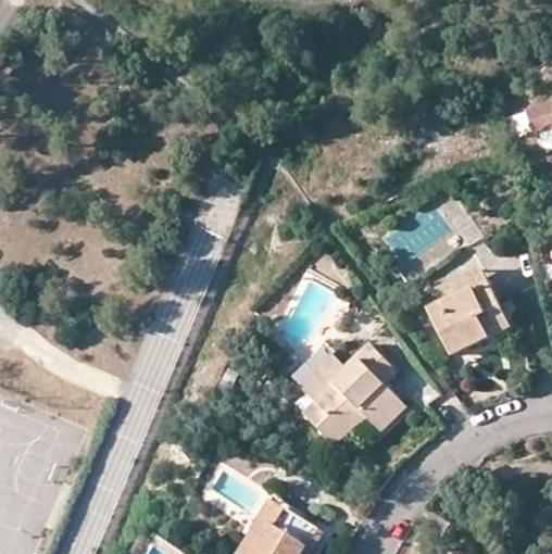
[(551,124),(551,98),(524,108),(532,131),(551,124)]
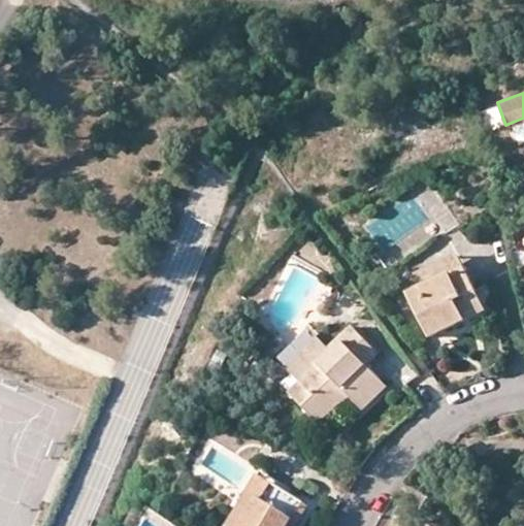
[(319,252),(325,248),(318,238),(312,242),(319,252)]
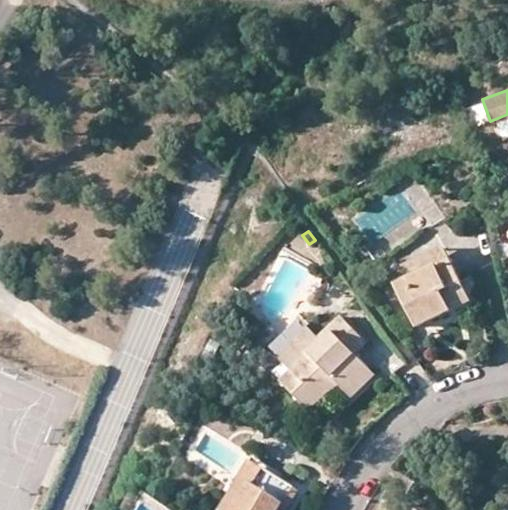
[(407,277),(447,257),(441,244),(400,264),(407,277)]
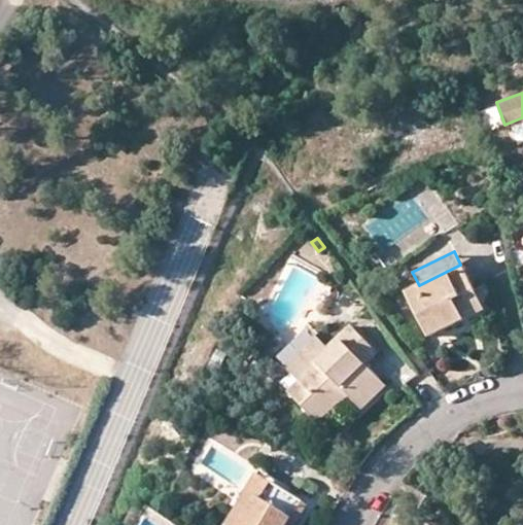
[(426,336),(482,309),(460,265),(419,285),(405,291),(426,336)]
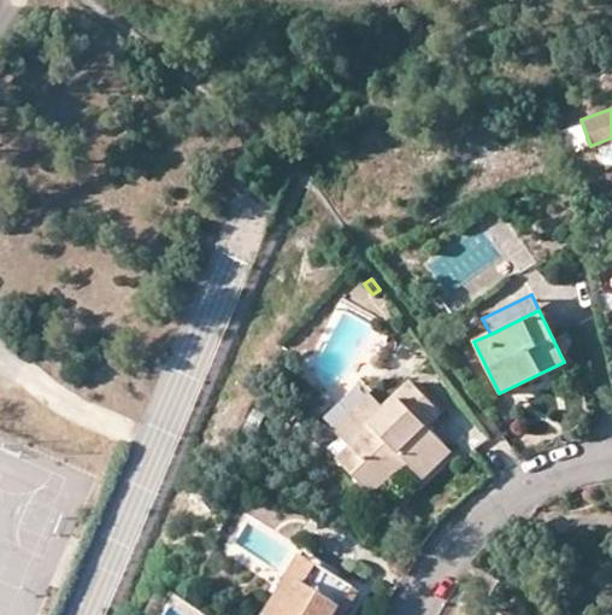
[(423,423),(437,410),(407,379),(381,404),(386,406),(349,443),(366,460),(352,473),(369,490),(401,457),(418,475),(447,449),(423,423)]
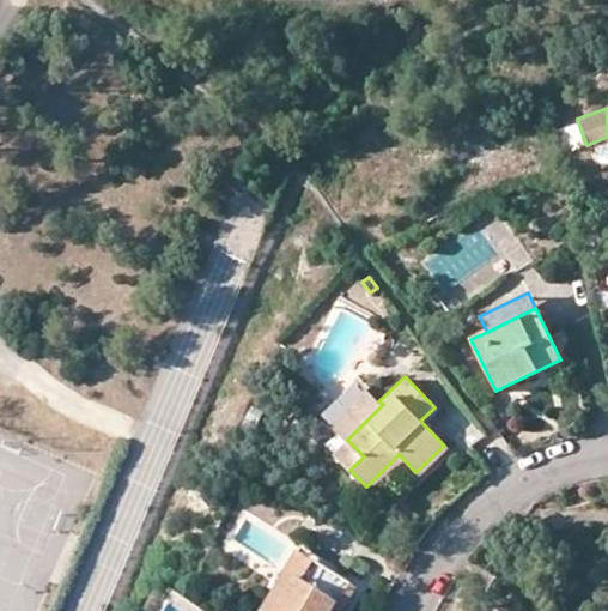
[(383,404),(378,401),(364,387),(332,422),(347,440),(383,404)]
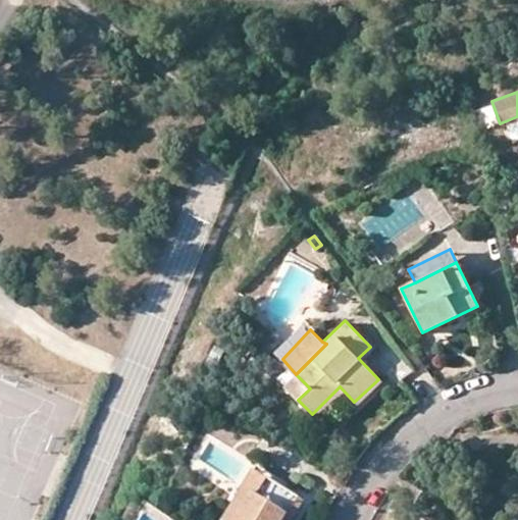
[(310,388),(296,374),(285,385),(298,400),(310,388)]
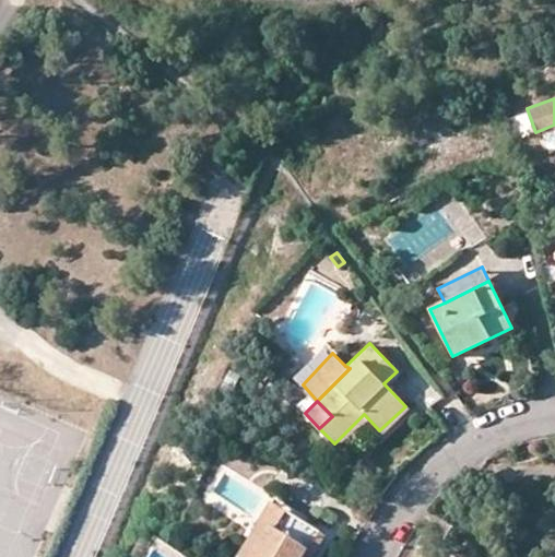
[(233,414),(251,425),(258,415),(239,404),(233,414)]
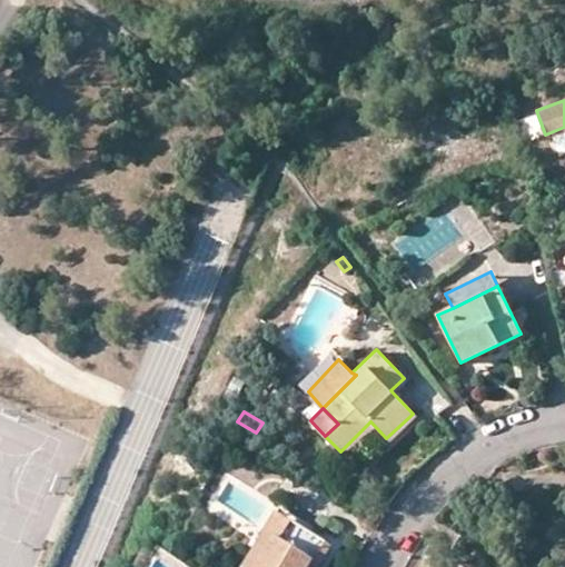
[(255,566),(283,523),(271,516),(241,566),(255,566)]
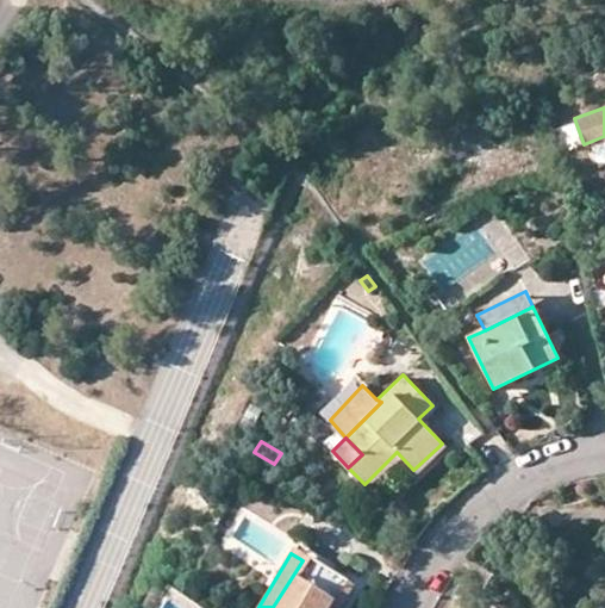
[(338,607),(350,589),(303,560),(273,607),(338,607)]
